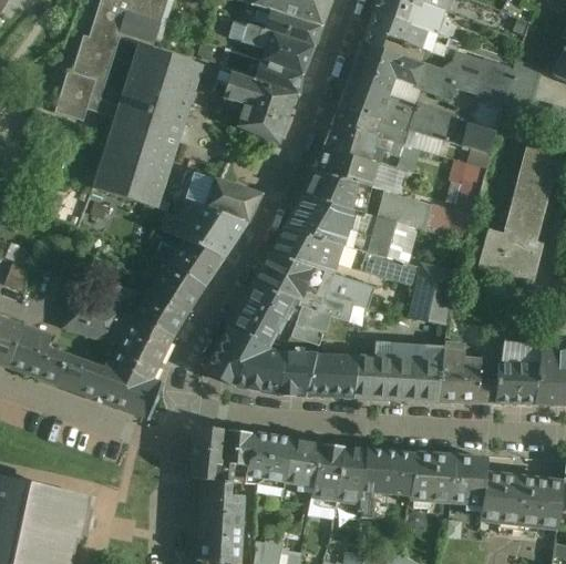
[(0,0),(0,13),(1,14),(9,0),(0,0)]
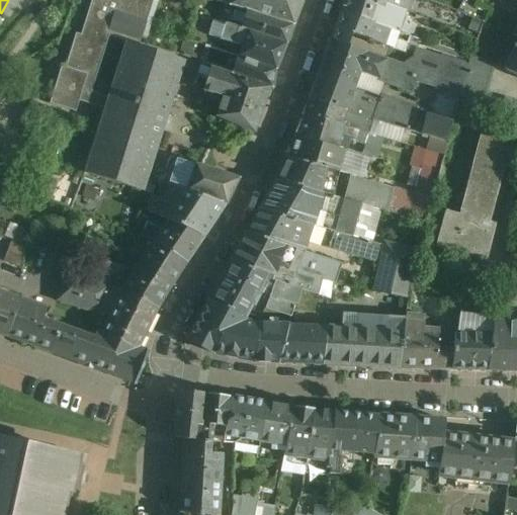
[(91,0),(81,33),(77,31),(66,66),(62,64),(51,101),(76,109),(79,98),(107,107),(87,171),(143,189),(167,113),(110,96),(91,89),(109,33),(128,39),(140,44),(153,0),(91,0)]
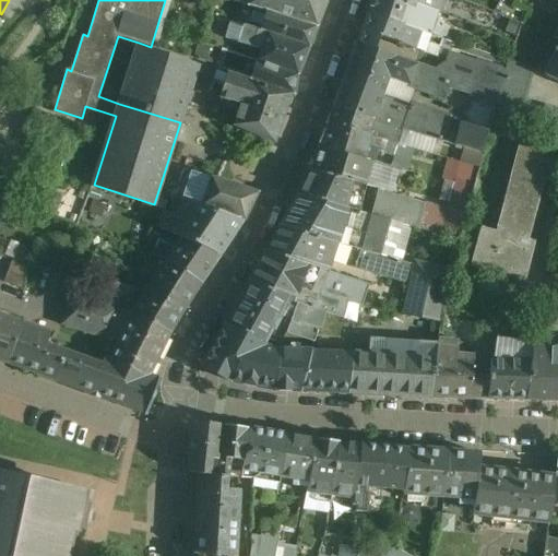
[(248,2),(240,0),(238,7),(244,9),(242,11),(264,18),(261,28),(309,45),(317,25),(248,2)]
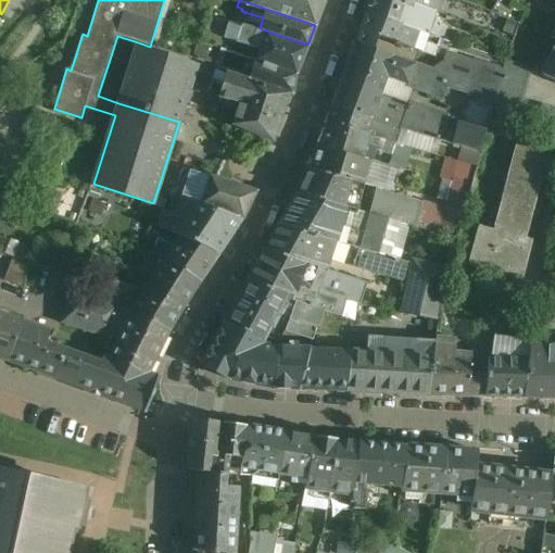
[(239,0),(247,2),(315,25),(318,16),(325,0),(239,0)]
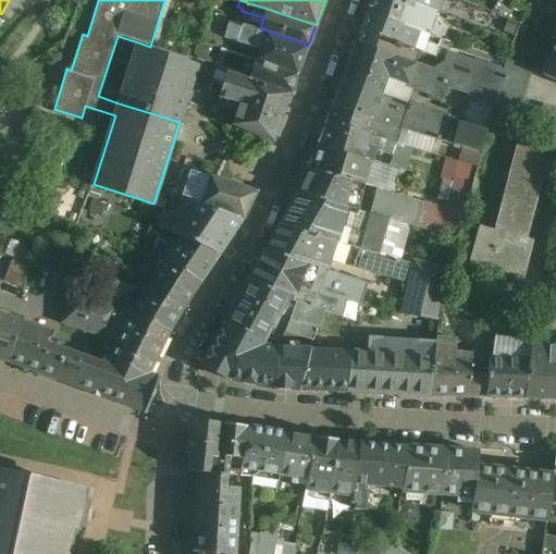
[(369,0),(366,11),(429,32),(429,31),(430,31),(434,19),(432,19),(434,10),(416,3),(415,7),(395,0),(369,0)]
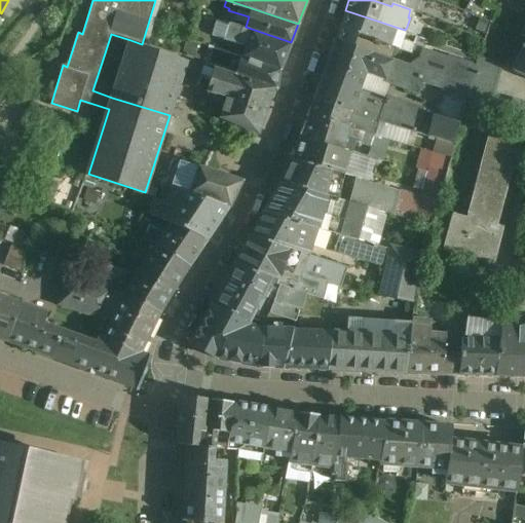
[(373,0),(391,6),(392,3),(410,9),(413,0),(373,0)]
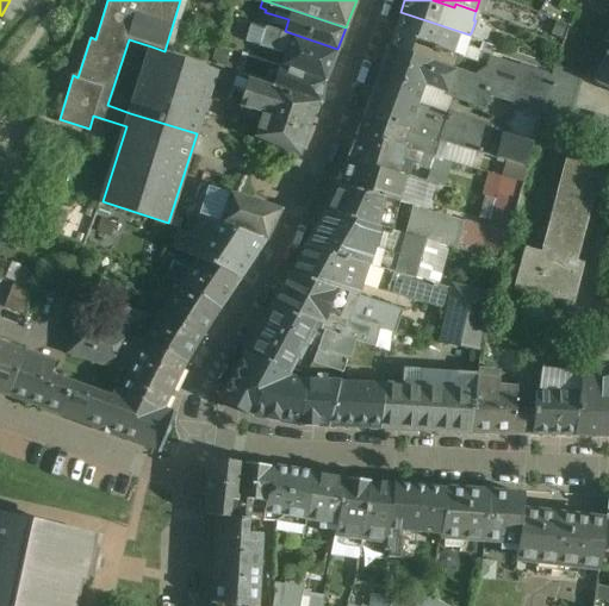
[(470,35),(401,12),(395,31),(390,45),(410,52),(415,38),(453,51),(478,60),(484,41),(470,35)]
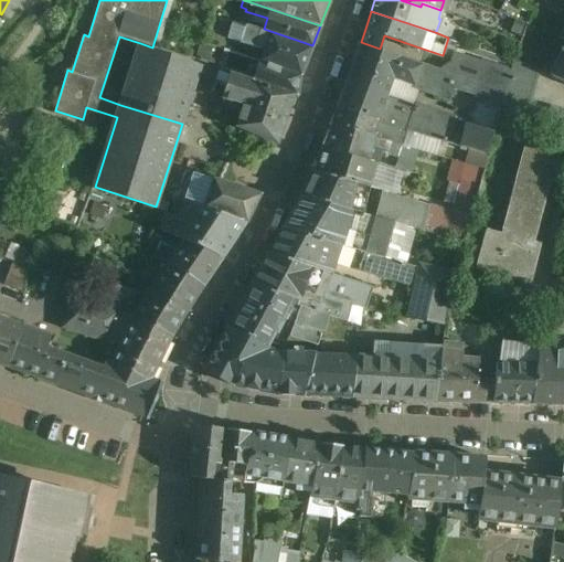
[(264,29),(259,28),(259,29),(234,20),(229,35),(241,40),(256,45),(265,48),(262,60),(301,74),(312,45),(264,29)]
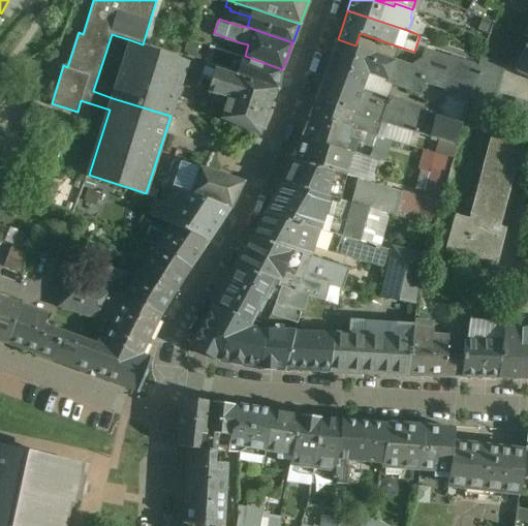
[(389,97),(362,89),(368,71),(387,79),(395,60),(355,45),(338,39),(316,99),(354,112),(353,113),(381,122),(382,121),(418,132),(426,109),(389,96),(389,97)]
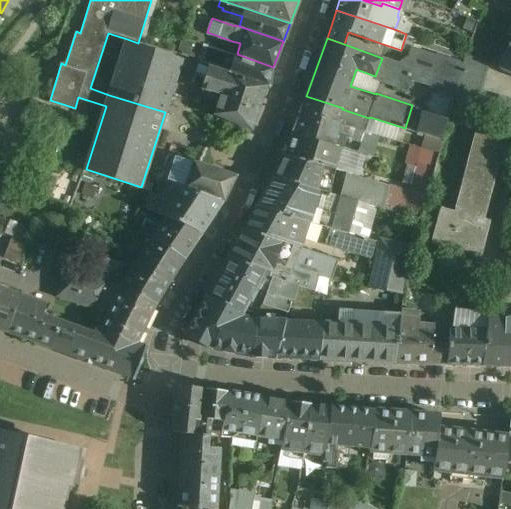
[(127,39),(109,95),(165,112),(182,57),(138,43),(127,39)]
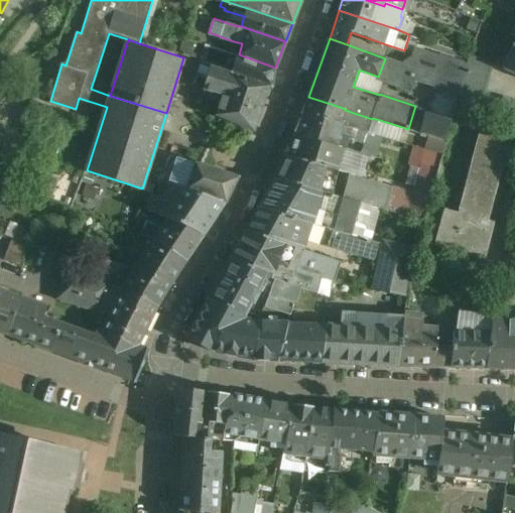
[(514,42),(503,68),(514,73),(514,42)]
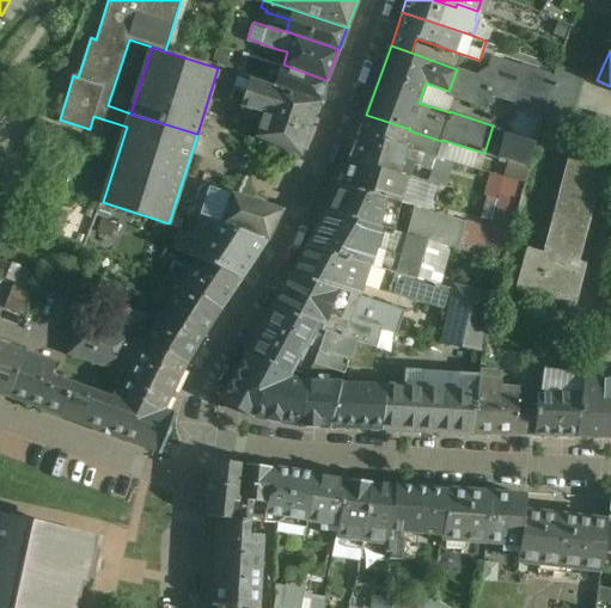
[(283,65),(244,51),(239,65),(274,75),(275,73),(279,74),(275,84),(319,100),(324,102),(327,80),(283,65)]
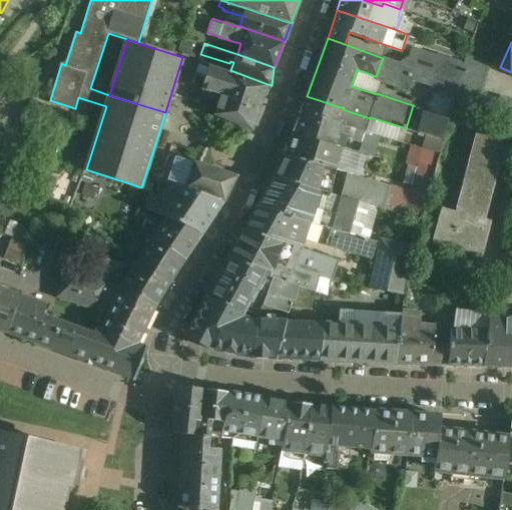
[(464,64),(414,48),(408,66),(387,59),(380,77),(407,87),(411,76),(456,90),(464,64)]
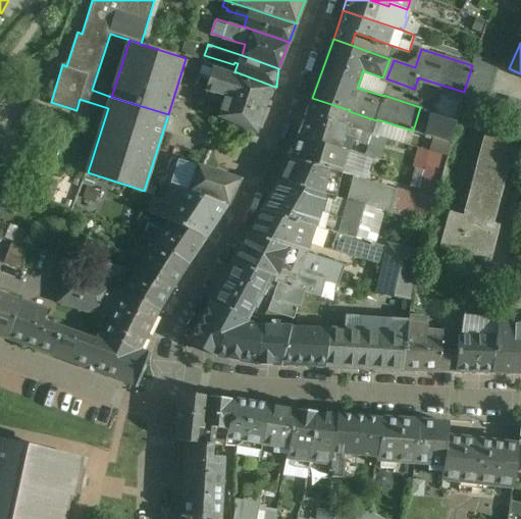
[(489,58),(475,54),(472,65),(464,92),(461,104),(484,110),(499,63),(489,58)]
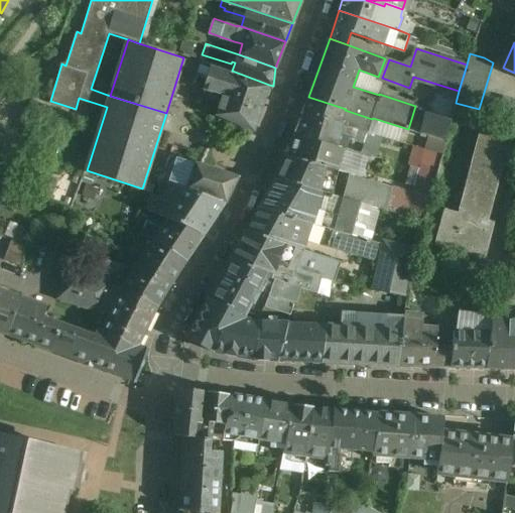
[(269,85),(232,72),(211,66),(203,88),(222,95),(216,114),(254,131),(269,85)]
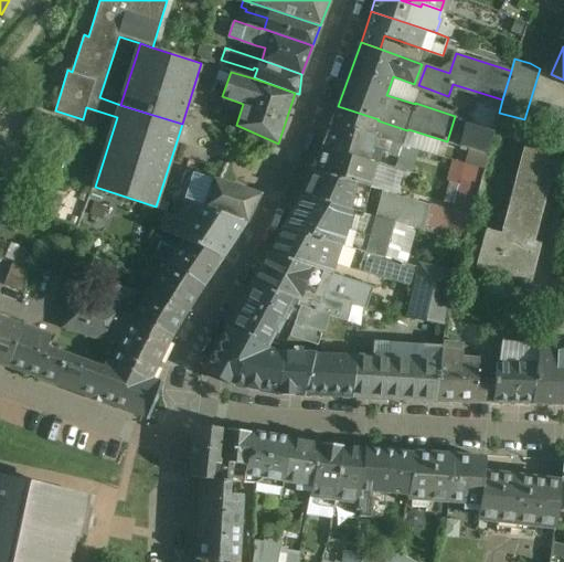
[(379,119),(338,106),(332,123),(403,144),(406,136),(405,136),(407,130),(378,120),(379,119)]
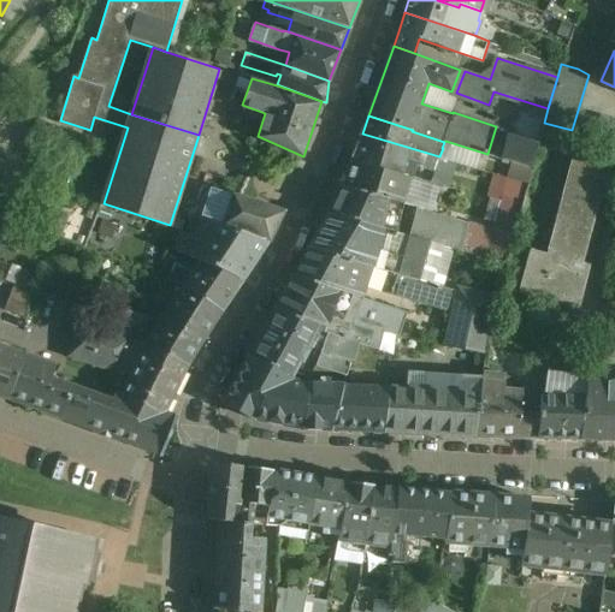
[(439,156),(362,134),(352,160),(412,177),(413,177),(417,164),(435,168),(439,156)]
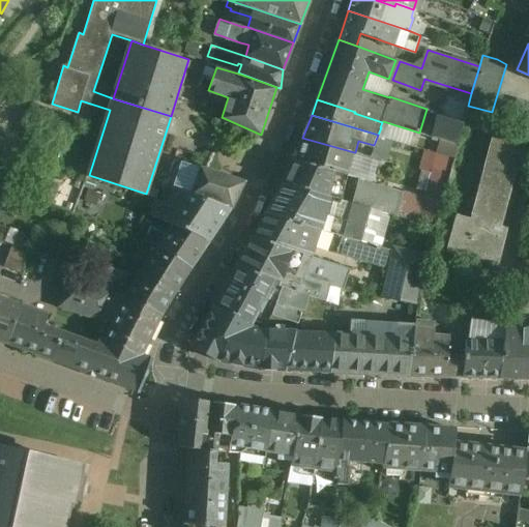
[(465,123),(438,115),(433,136),(460,144),(465,123)]
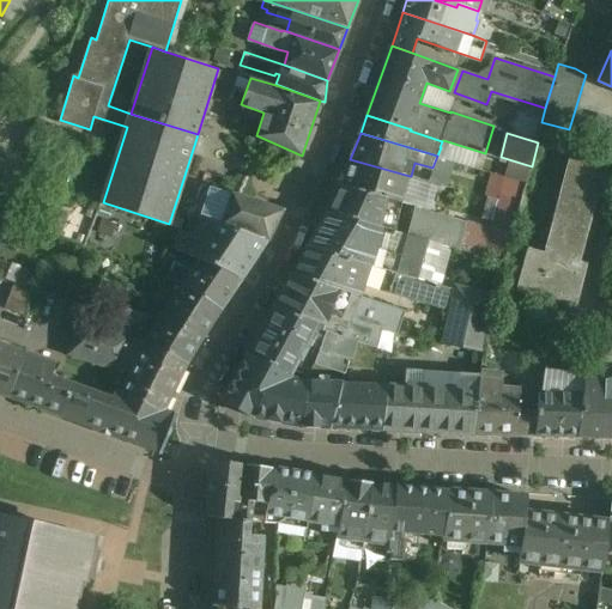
[(607,166),(569,156),(544,251),(527,247),(516,288),(576,305),(587,262),(582,261),(607,166)]
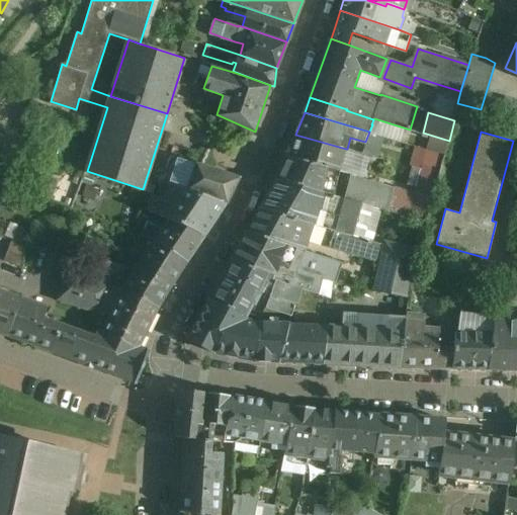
[(346,149),(295,135),(286,155),(339,169),(340,170),(341,163),(361,169),(363,159),(371,161),(372,156),(347,149),(346,149)]
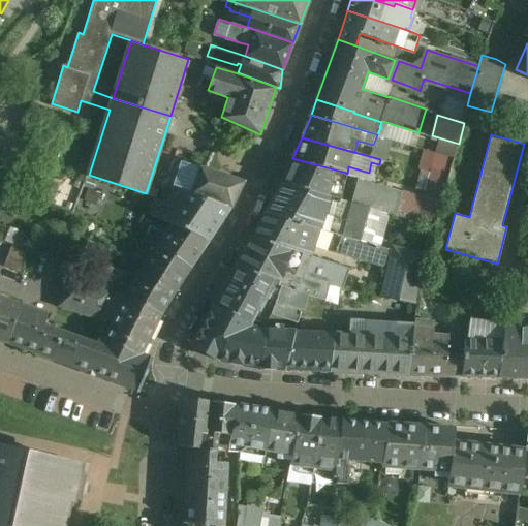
[(449,160),(431,154),(427,169),(432,171),(446,174),(446,173),(449,160)]
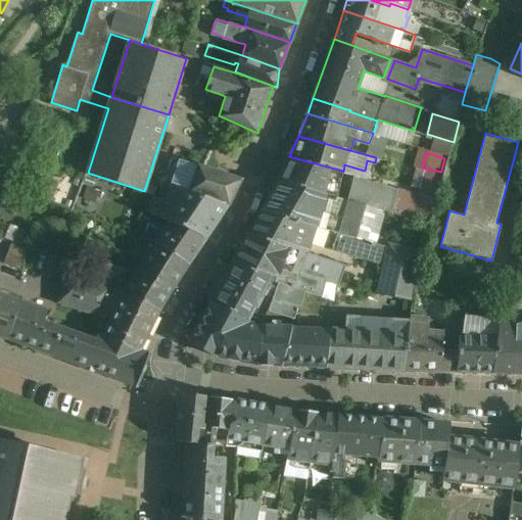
[(236,177),(209,169),(209,168),(203,166),(197,164),(197,163),(173,155),(158,197),(165,198),(159,217),(193,231),(206,237),(228,203),(240,179),(236,177)]
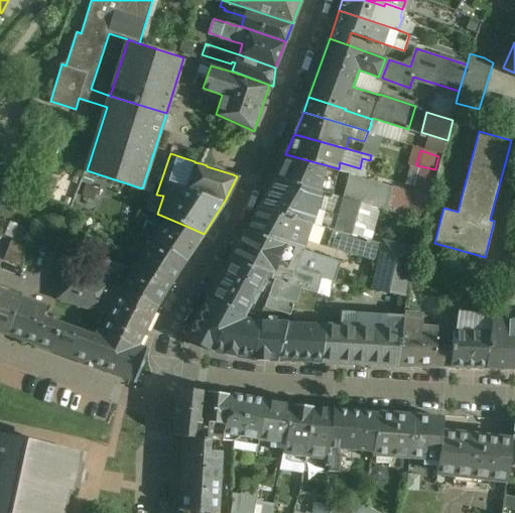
[(338,168),(285,154),(274,177),(322,190),(331,193),(338,168)]
